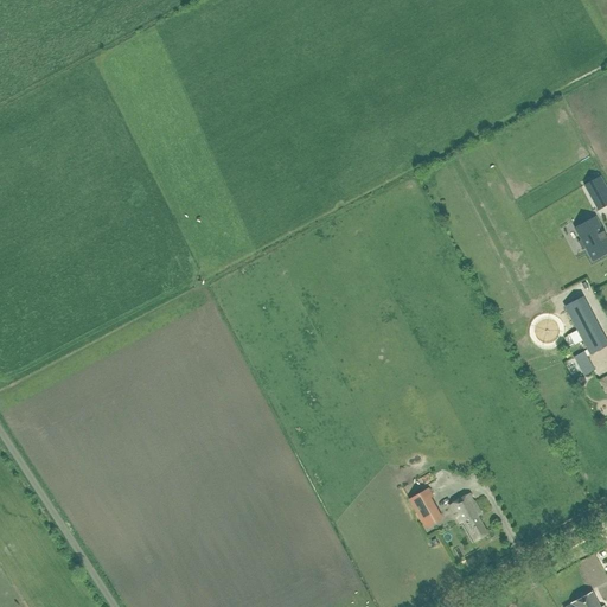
[(606,190),(600,177),(585,185),(593,199),(599,210),(606,204),(606,190)]
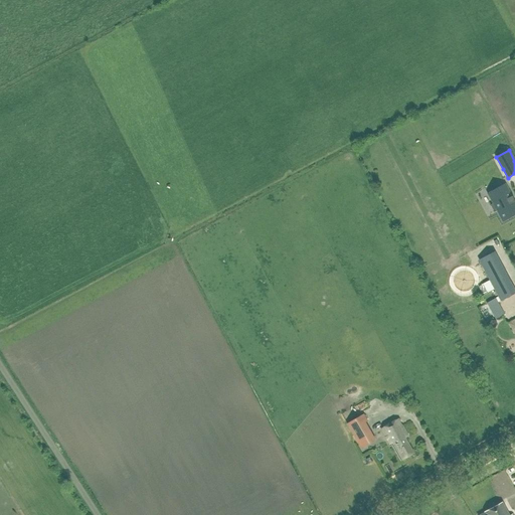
[(497,189),(488,194),(494,204),(497,209),(497,210),(503,220),(513,214),(514,215),(514,213),(514,203),(514,202),(514,201),(512,196),(511,197),(505,185),(497,189)]
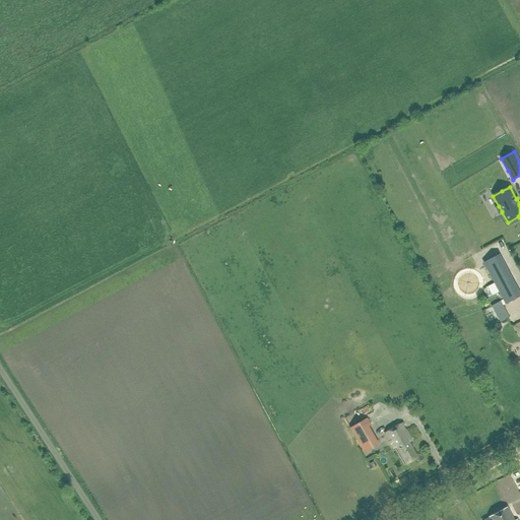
[(519,293),(499,254),(482,263),(505,305),(519,296),(519,293)]
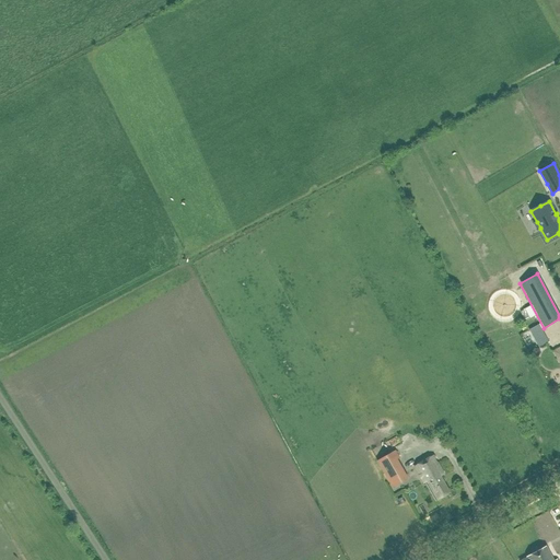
[(548,342),(539,324),(528,329),(538,348),(548,342)]
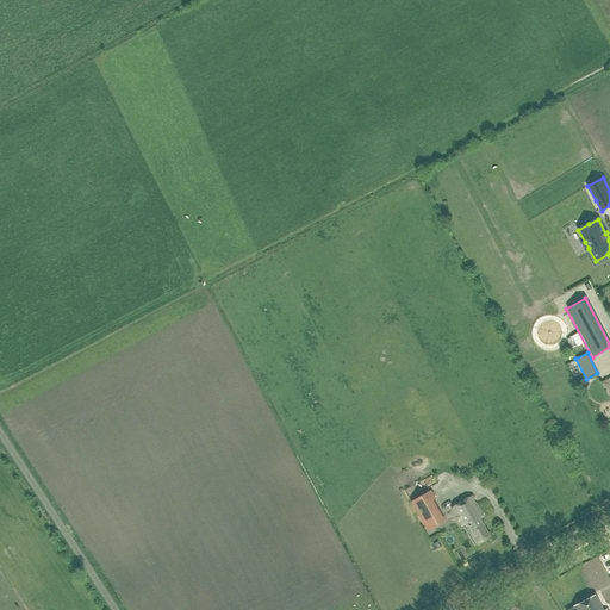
[(430,491),(411,503),(425,527),(428,530),(444,522),(442,517),(433,500),(435,498),(430,491)]
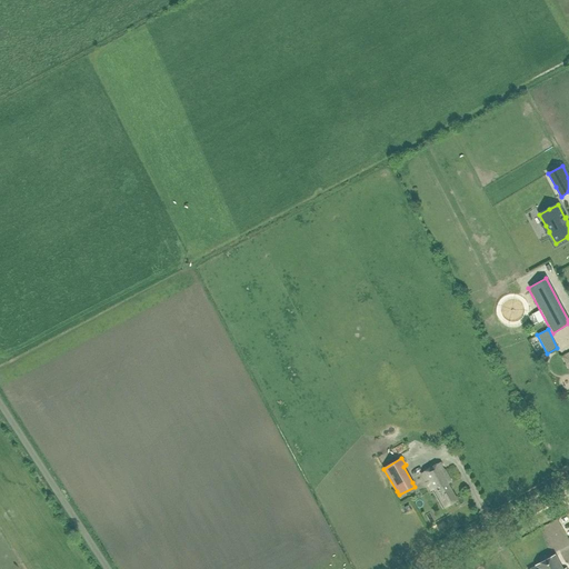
[(451,481),(445,470),(443,470),(440,463),(421,475),(430,491),(432,490),(442,509),(457,501),(447,483),(451,481)]
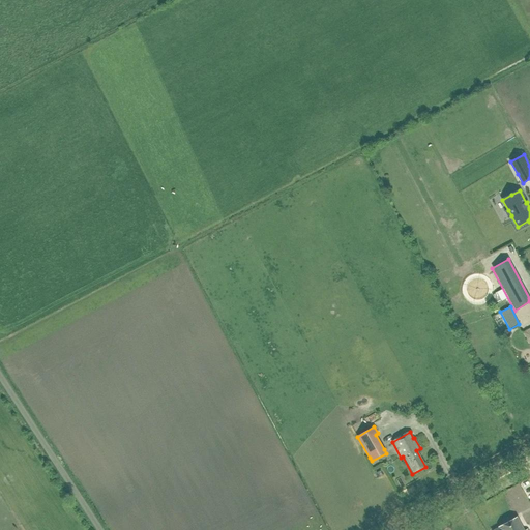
[(528,529),(527,529),(525,529),(524,529),(517,517),(498,527),(498,528),(494,529),(528,529)]
